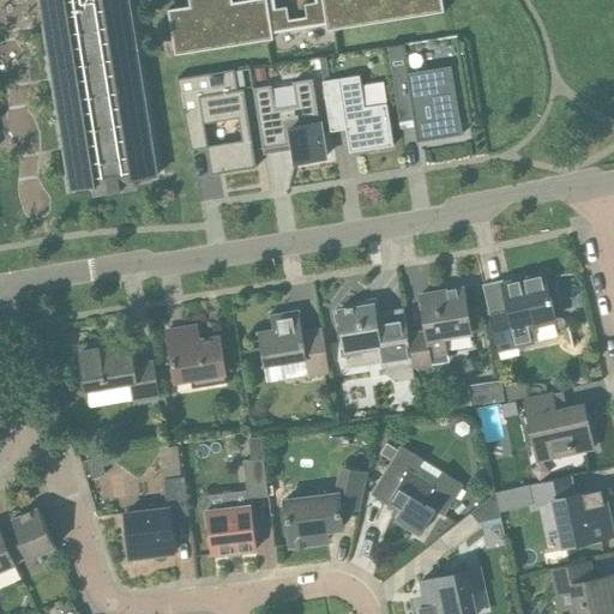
[(40,0),(71,190),(94,186),(95,193),(136,187),(134,180),(157,176),(128,0),(188,0),(190,7),(168,10),(175,55),(274,41),(272,34),(325,25),(326,31),(444,13),(441,0),(40,0)]
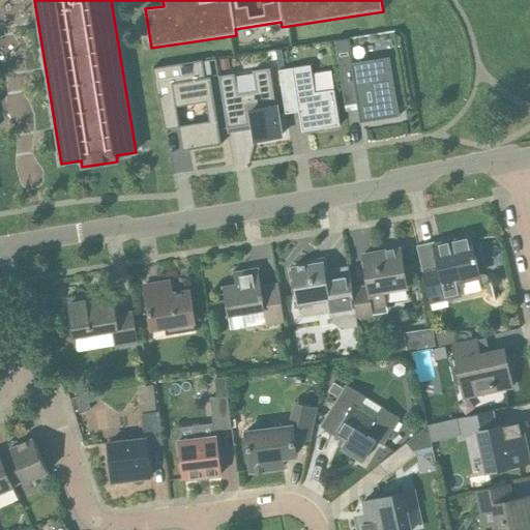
[(345,106),(357,104),(360,122),(399,116),(389,57),(353,63),(352,58),(352,57),(337,59),(345,106)]
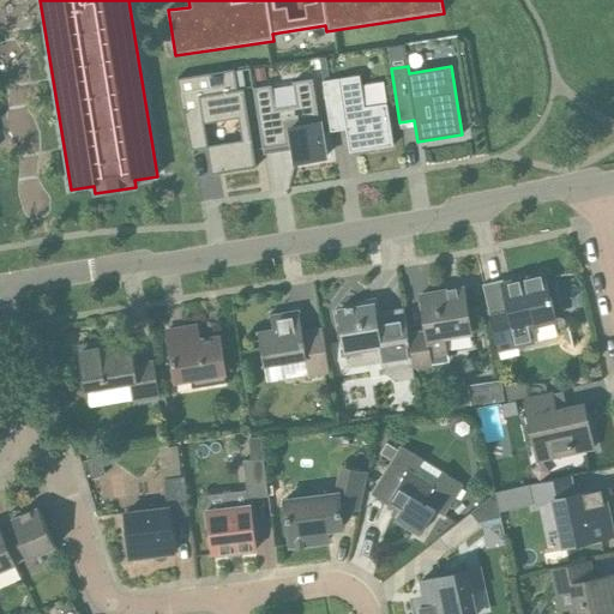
[(257,82),(266,79),(265,68),(254,70),(257,82)]
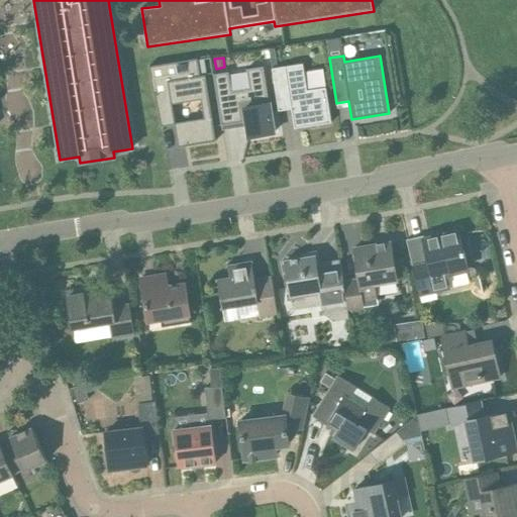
[(198,61),(198,60),(149,67),(161,127),(175,125),(178,147),(216,141),(205,76),(200,76),(195,77),(193,62),(198,61)]
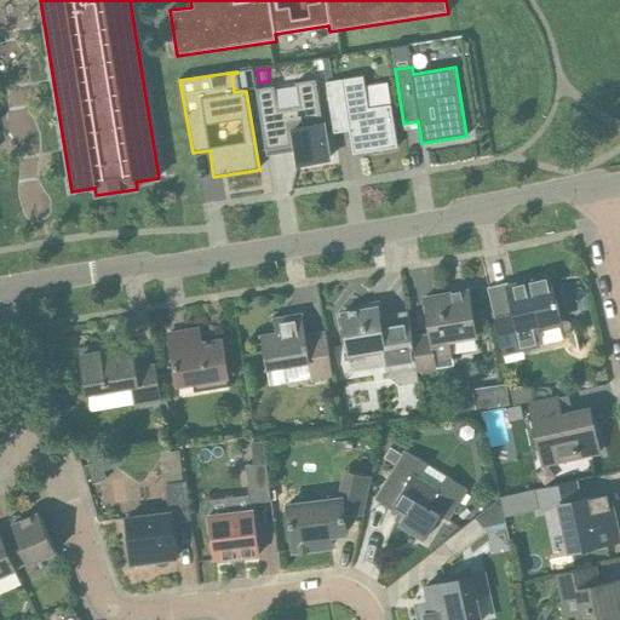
[(354,154),(369,151),(396,148),(390,105),(367,109),(362,110),(357,78),(333,81),(326,82),(328,96),(329,104),(345,102),(354,154)]
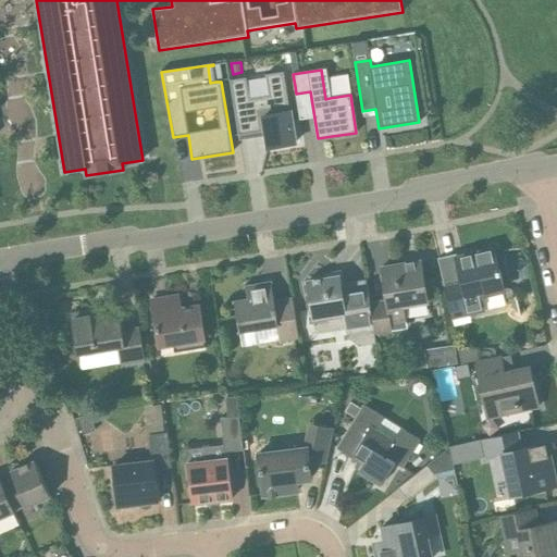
[(295,144),(284,72),(265,75),(270,96),(249,99),(246,78),(231,81),(239,136),(240,136),(240,135),(267,132),(269,147),(294,143),(294,144),(295,144)]
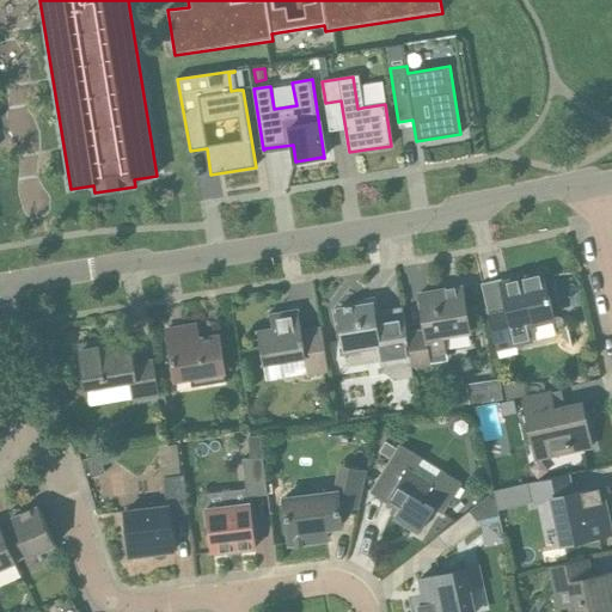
[(549,298),(543,274),(483,288),(497,349),(532,341),(527,324),(554,318),(549,297),(549,298)]
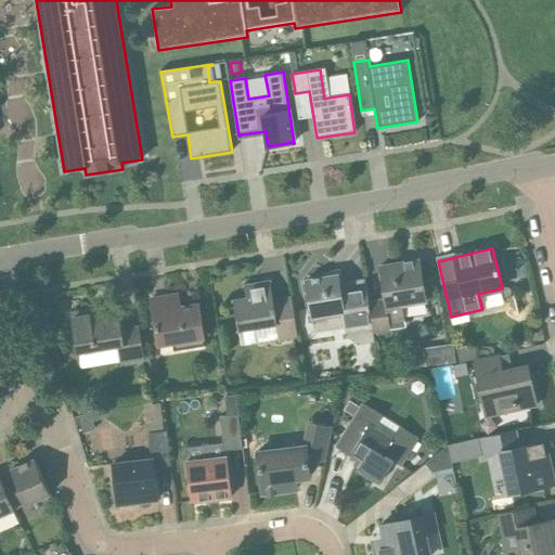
[(371,305),(375,333),(392,331),(392,328),(405,326),(402,306),(427,300),(420,260),(382,268),(388,300),(371,305)]
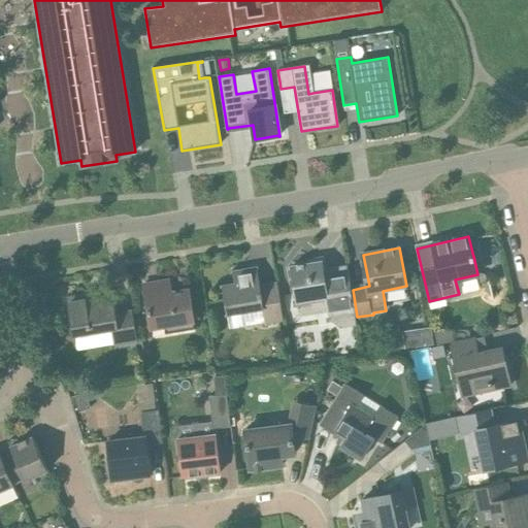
[(326,272),(324,257),(315,258),(316,263),(291,267),(297,303),(324,299),(327,319),(339,329),(356,326),(355,318),(357,317),(353,290),(351,290),(348,269),(326,272)]
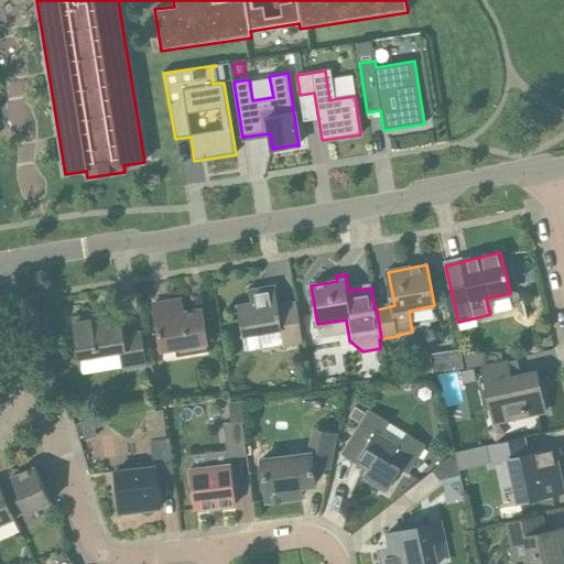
[(278,305),(274,285),(248,290),(250,303),(237,305),(246,353),(282,346),(282,348),(302,344),(295,303),(278,305)]
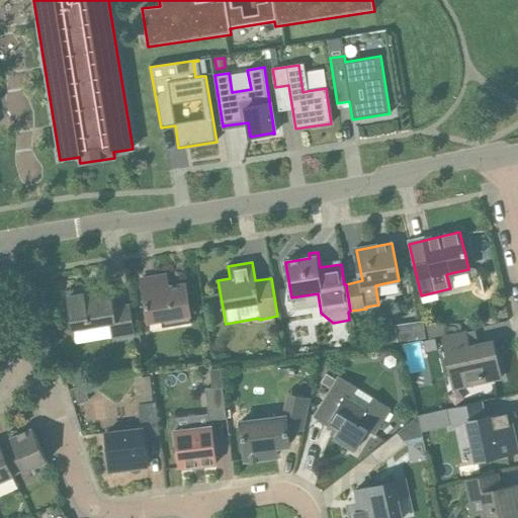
[(149,322),(190,315),(185,284),(159,288),(157,276),(141,279),(149,322)]
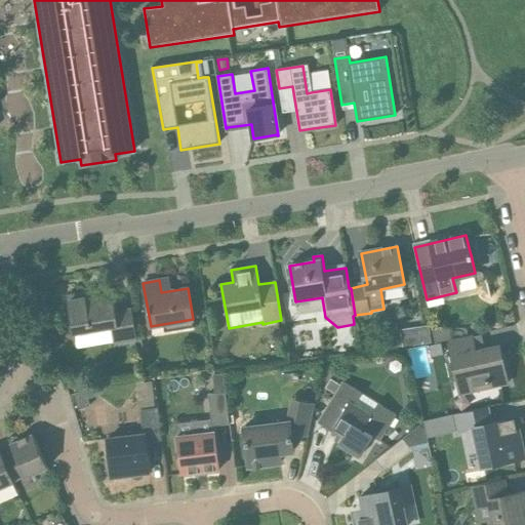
[(116,312),(113,292),(86,296),(86,292),(67,296),(73,335),(110,329),(113,344),(136,339),(131,309),(116,312)]
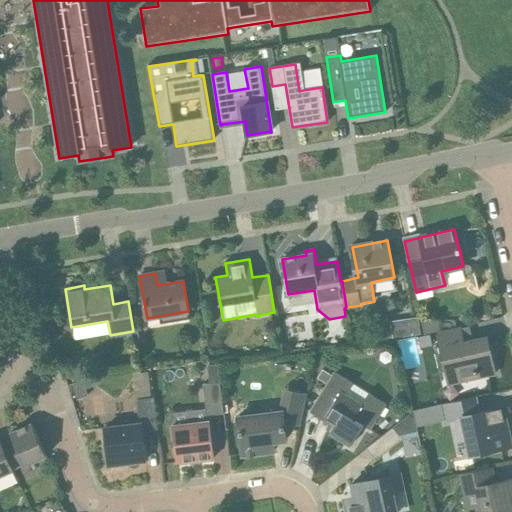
[(395,334),(423,332),(421,316),(394,318),(395,334)]
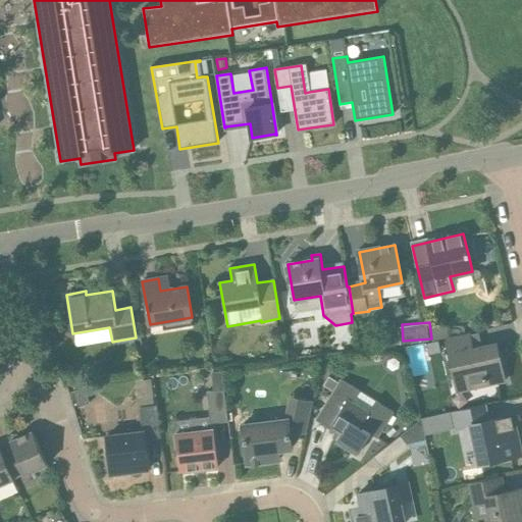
[(446,323),(430,326),(433,340),(449,335),(446,323)]
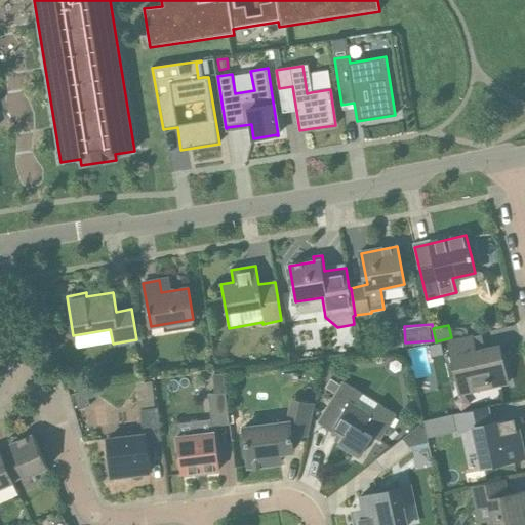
[(476,351),(474,336),(449,341),(457,381),(460,394),(508,384),(499,346),(476,351)]
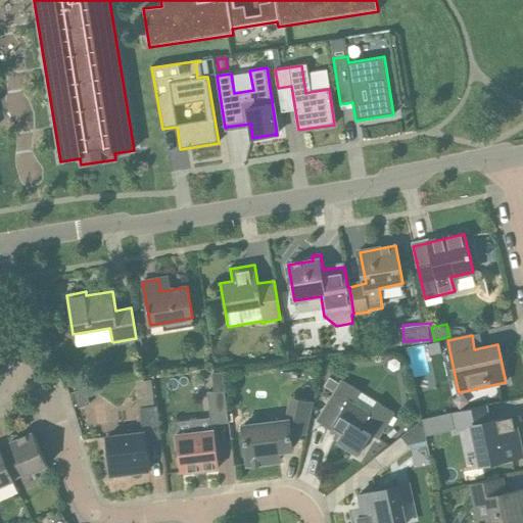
[(439,342),(427,345),(429,355),(441,353),(439,342)]
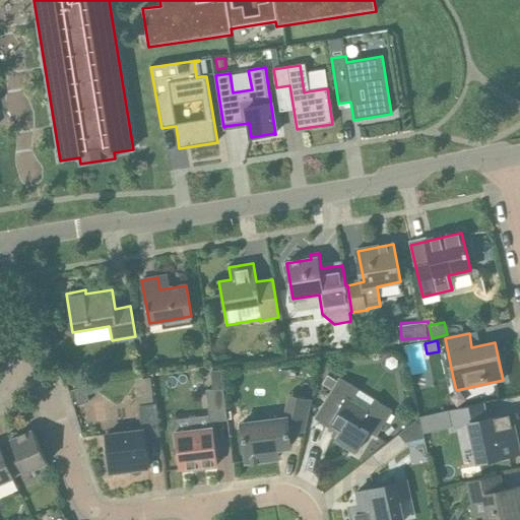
[(413,371),(425,370),(421,348),(411,350),(413,371)]
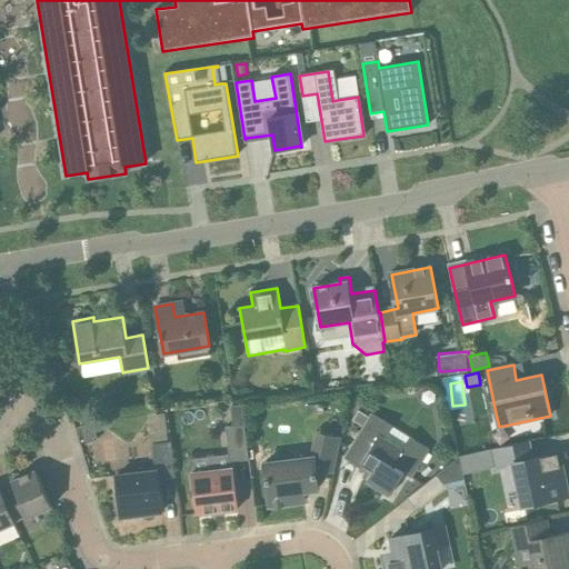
[(243,405),(232,406),(235,426),(246,426),(243,405)]
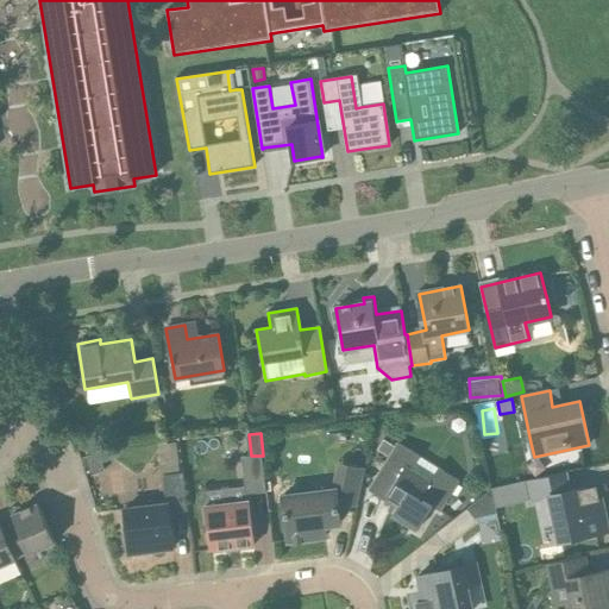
[(396,444),(394,447),(383,440),(376,451),(387,458),(368,489),(400,512),(396,516),(416,531),(432,508),(439,513),(458,482),(438,469),(431,479),(413,469),(419,458),(396,444)]
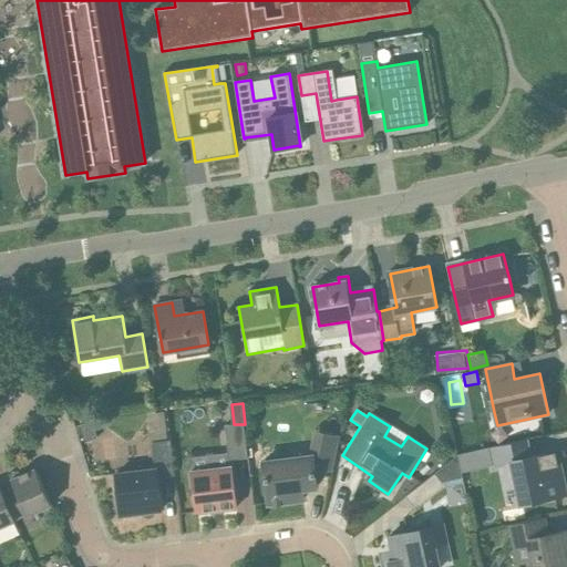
[(92,423),(81,428),(86,444),(98,441),(92,423)]
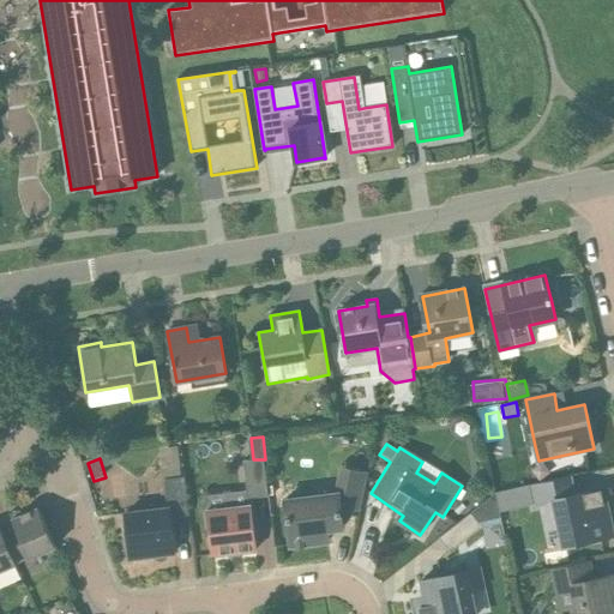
[(242,462),(247,499),(268,497),(262,459),(242,462)]
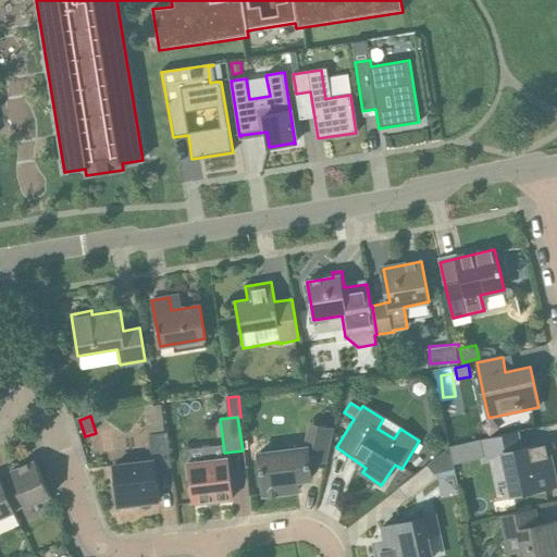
[(263,495),(298,491),(296,473),(311,472),(310,463),(329,461),(335,428),(319,424),(313,447),(258,454),(263,495)]
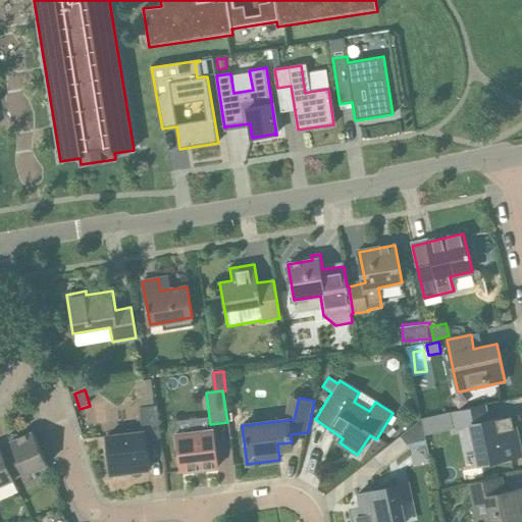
[(488,420),(485,405),(449,413),(453,430),(472,426),(480,465),(521,456),(513,415),(488,420)]
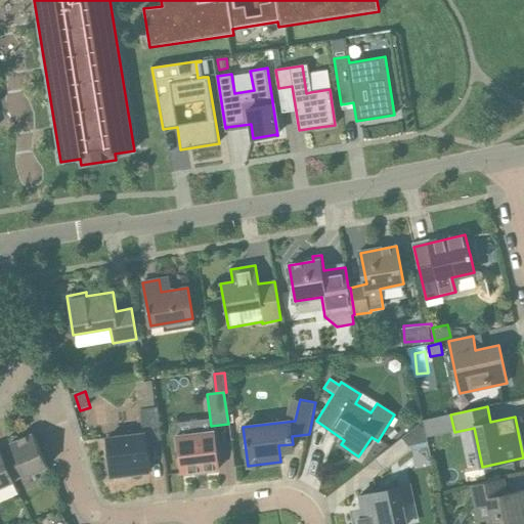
[(145,441),(162,439),(158,407),(140,409),(143,434),(107,438),(113,476),(148,472),(145,441)]
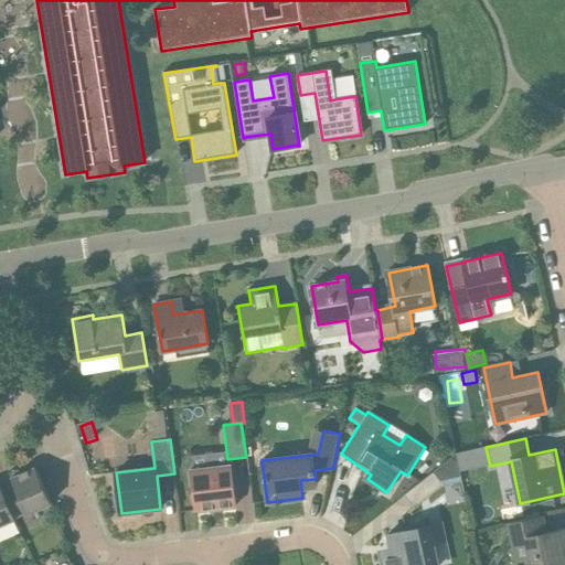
[(456,454),(433,472),(404,496),(414,509),(444,486),(462,481),(456,454)]
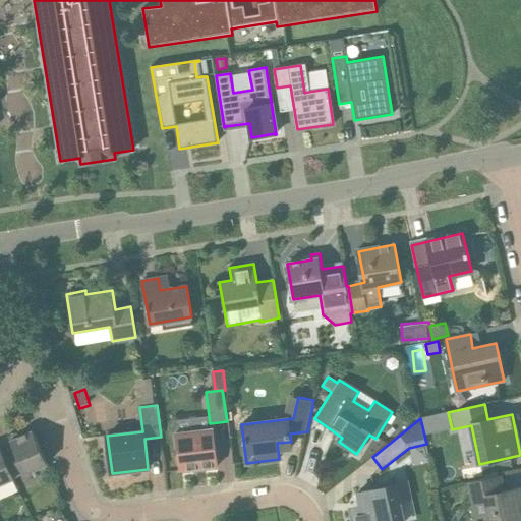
[(213,428),(212,428),(176,432),(180,471),(218,466),(213,428)]
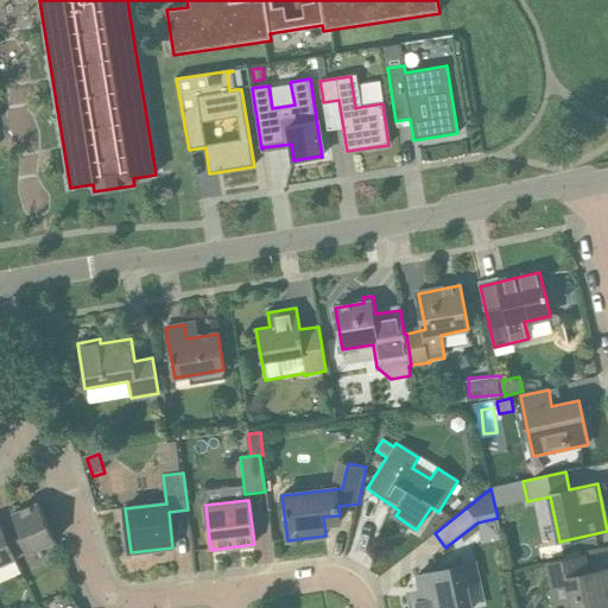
[(16,557),(17,557),(29,551),(30,552),(56,542),(38,502),(21,511),(19,505),(10,508),(16,521),(2,526),(2,527),(16,557)]
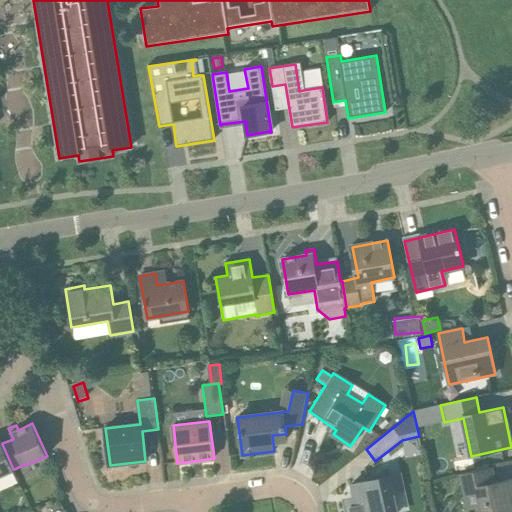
[(14,469),(13,469),(2,444),(2,443),(0,438),(0,476),(14,470),(14,469)]
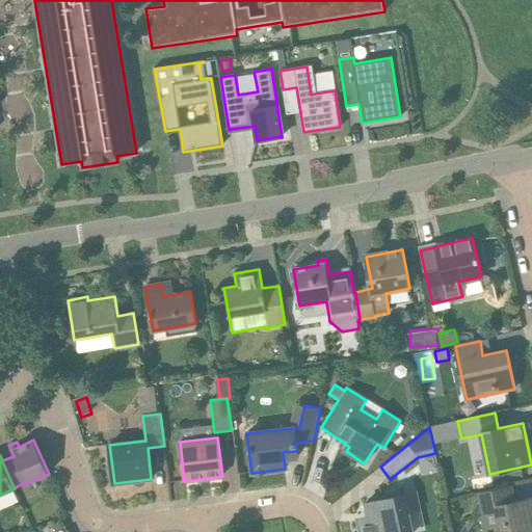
[(531,498),(512,502),(509,485),(479,493),(483,509),(487,528),(505,524),(506,531),(527,531),(528,531),(531,530),(531,498)]
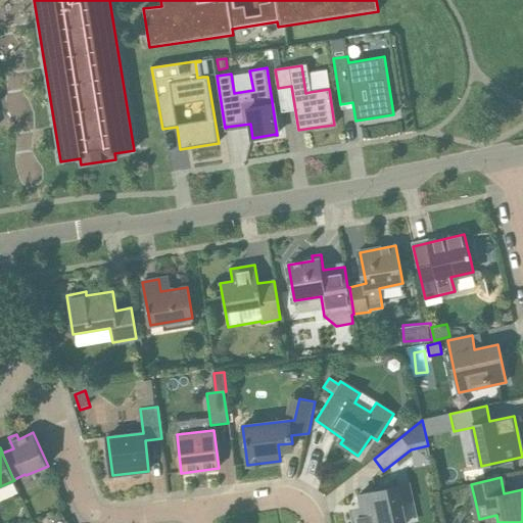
[(406,522),(401,501),(414,498),(411,484),(360,495),(364,513),(353,515),(354,522),(406,522)]
